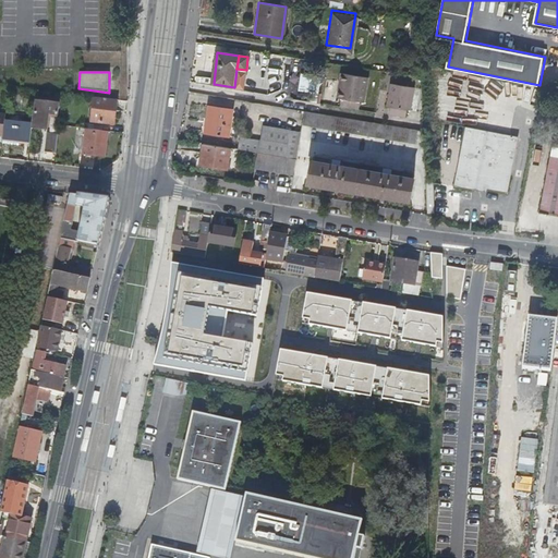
[(341,107),(360,110),(361,102),(366,102),(371,77),(343,73),(341,85),(343,85),(340,99),(342,99),(341,107)]
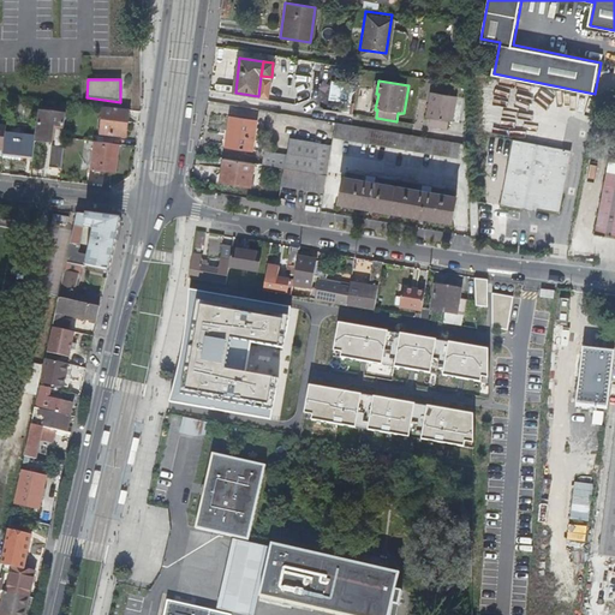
[(342,101),(345,84),(329,82),(327,99),(342,101)]
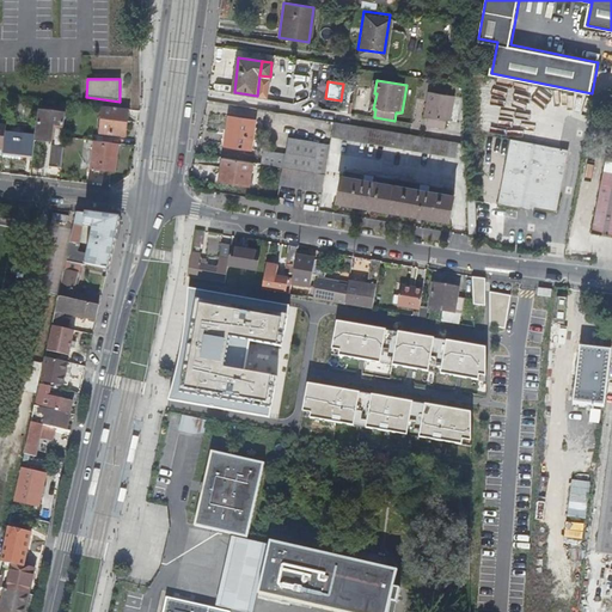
[(452,122),(457,93),(432,90),(426,117),(429,118),(428,127),(446,130),(448,121),(452,122)]
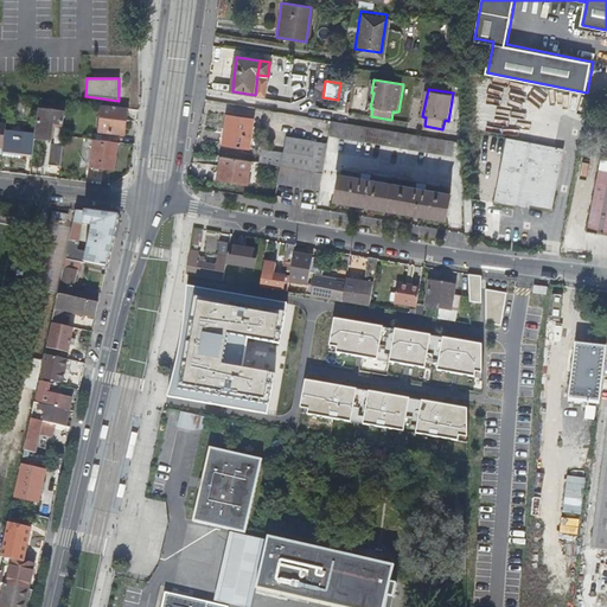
[(126,138),(129,108),(101,104),(97,134),(126,138)]
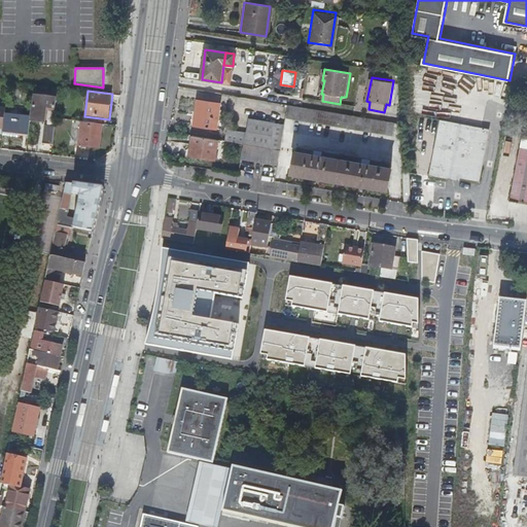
[(58,97),(34,94),(32,115),(31,120),(46,123),(48,108),(57,109),(58,97)]
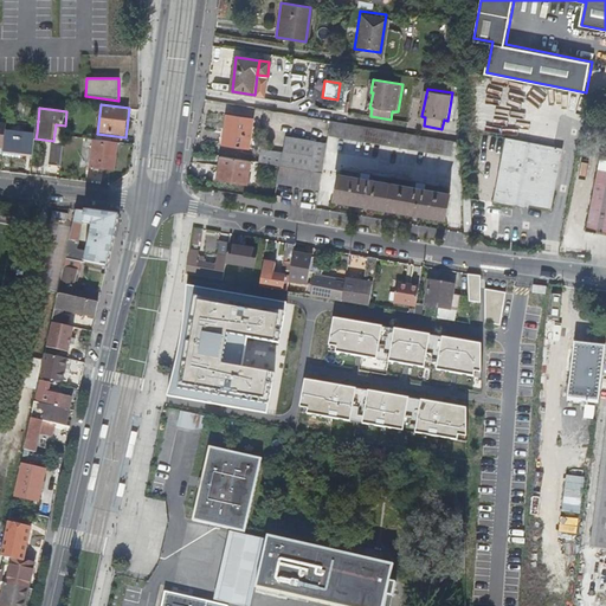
[(250,148),(255,118),(229,115),(224,144),(250,148)]
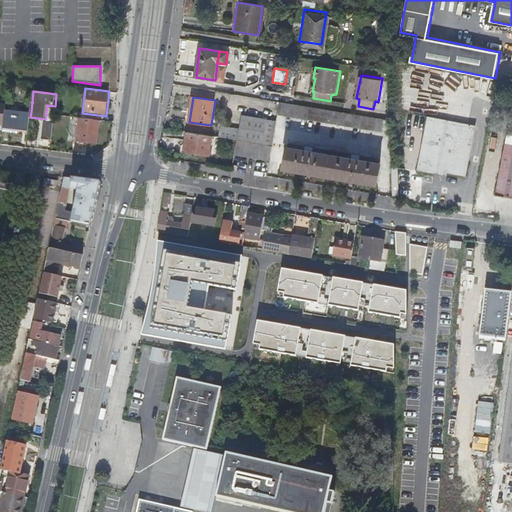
[(317,120),(319,108),(280,101),(278,114),(317,120)]
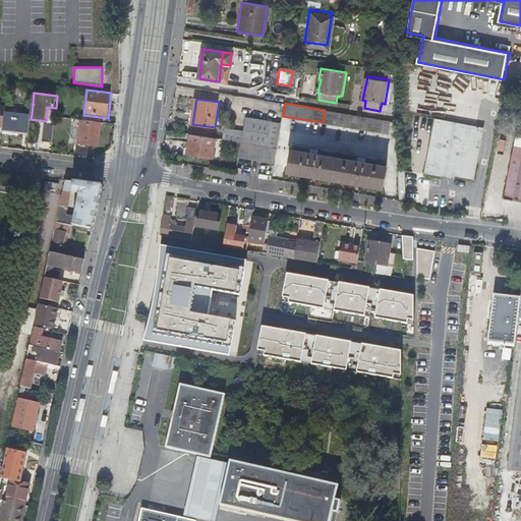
[(363,129),(365,117),(350,114),(325,110),(323,122),(344,126),(363,129)]
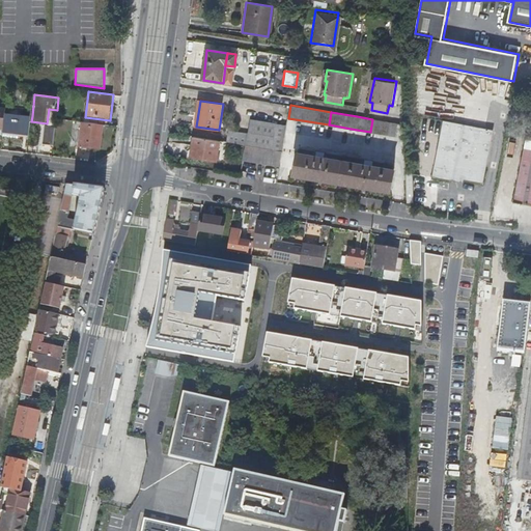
[(32,116),(6,113),(5,115),(4,133),(29,136),(31,121),(32,116)]
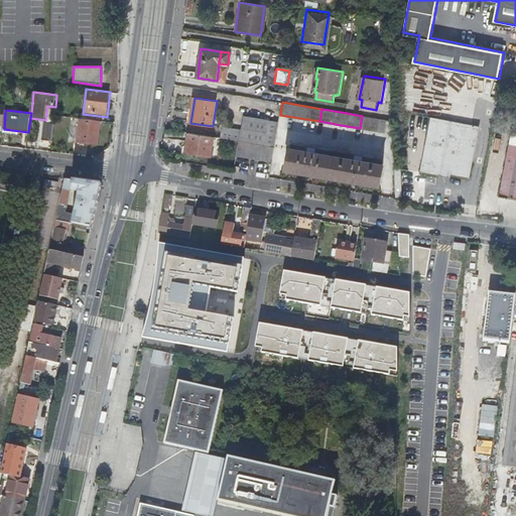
[(515,114),(500,196),(515,199),(515,114)]
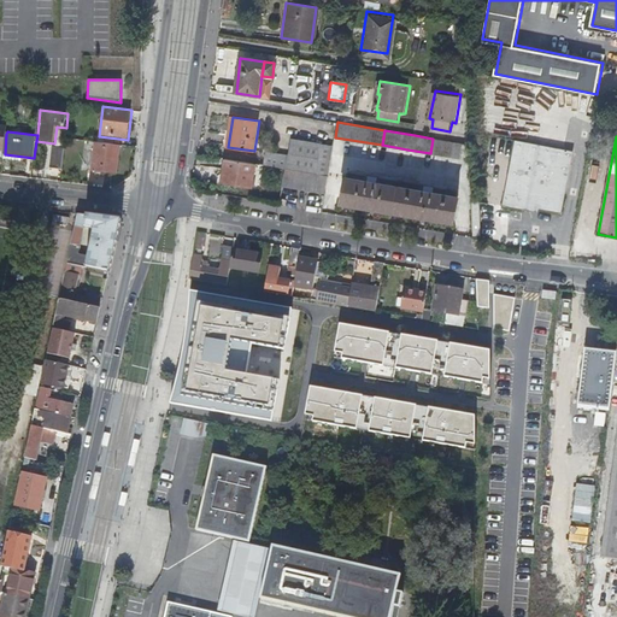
[(291,169),(329,175),(334,144),(295,139),(291,169)]
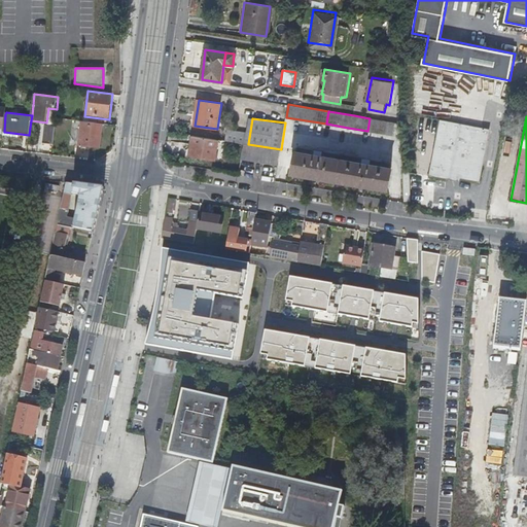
[(401,136),(400,124),(370,118),(367,131),(401,136)]
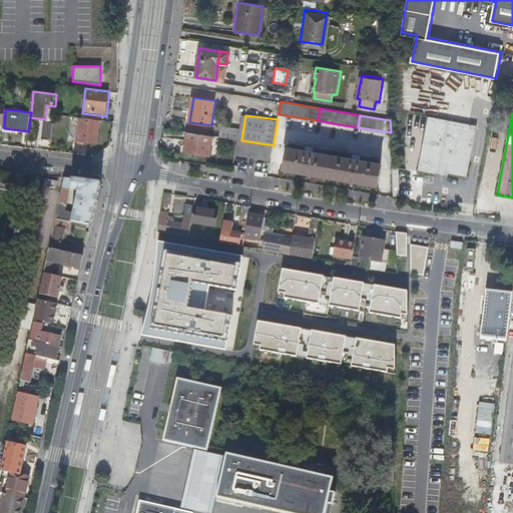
[(420,169),(440,173),(441,170),(449,172),(469,176),(479,125),(431,115),(420,169)]
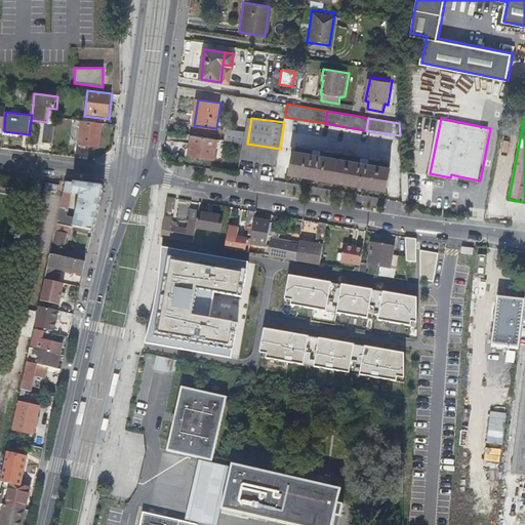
[(101,147),(103,122),(82,120),(80,145),(101,147)]
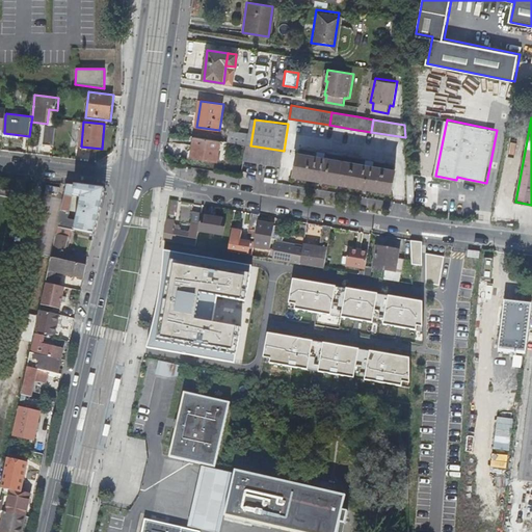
[(54,144),(56,128),(46,127),(44,143),(54,144)]
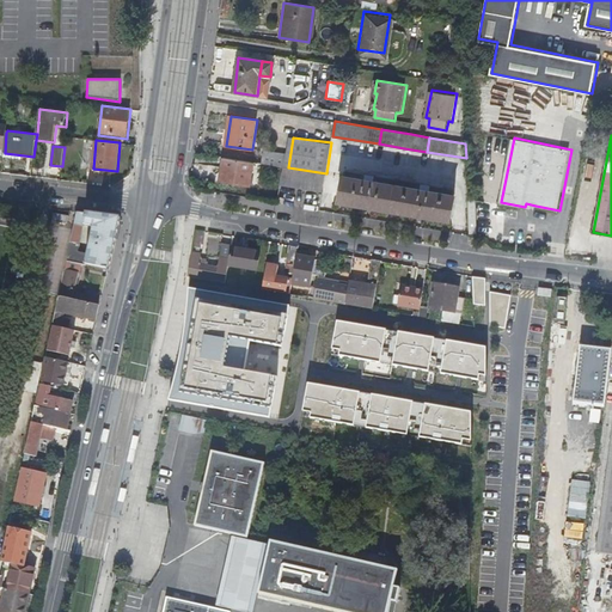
[(251,184),(254,163),(225,158),(224,169),(227,169),(225,181),(251,184)]
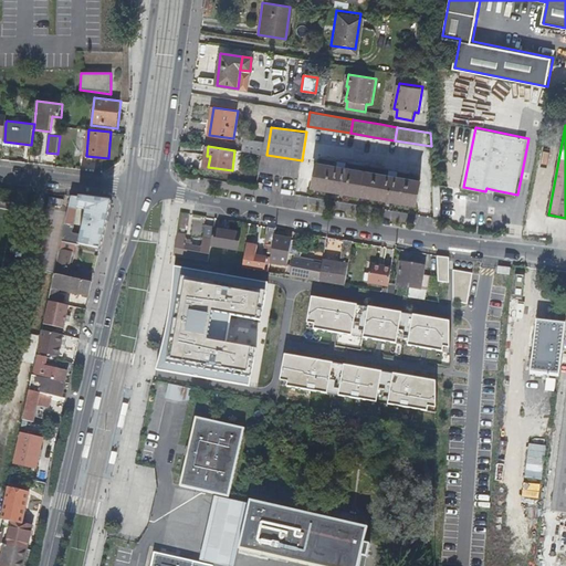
[(299,177),(302,160),(266,155),(263,155),(260,170),(299,177)]
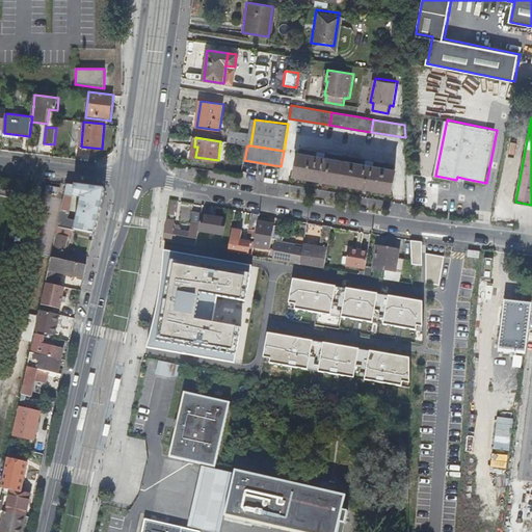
[(323,157),(316,156),(298,153),(294,175),(321,179),(325,158),(323,157)]
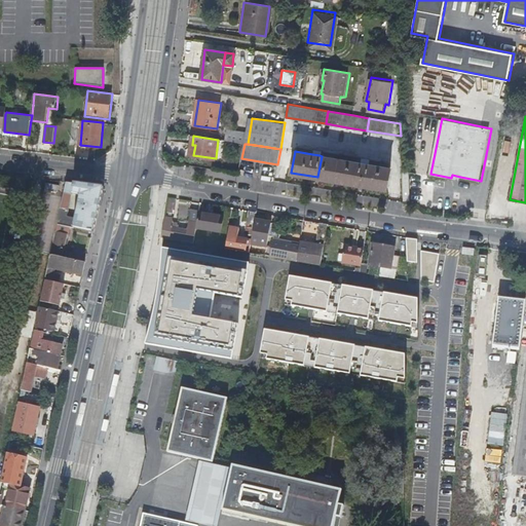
[(322,156),(317,177),(358,184),(362,162),(322,156)]
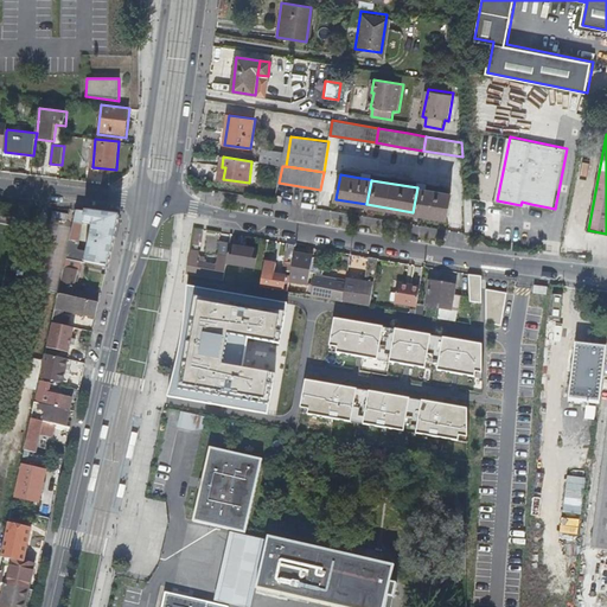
[(426,189),(417,187),(413,212),(446,218),(451,193),(426,189)]
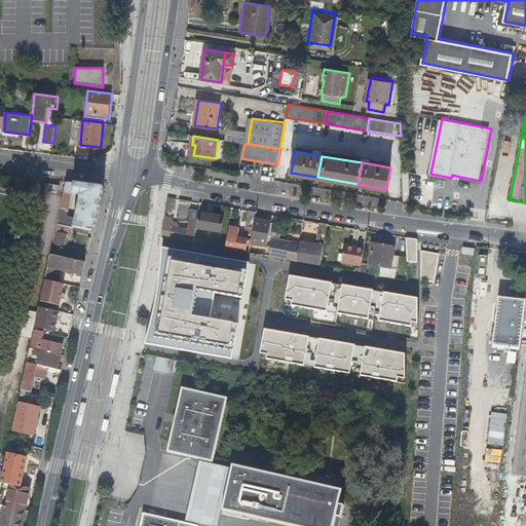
[(28,177),(17,176),(15,187),(26,188),(28,177)]
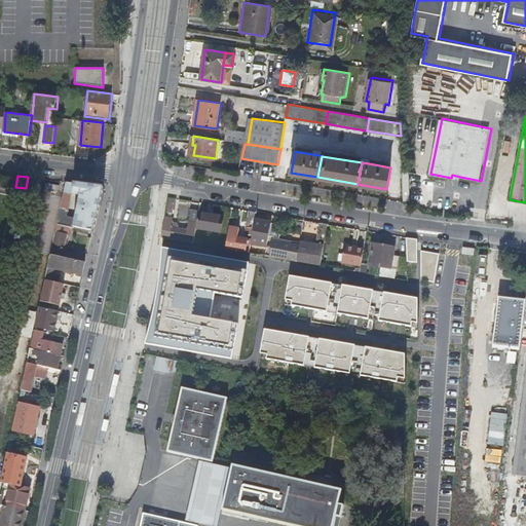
[(96,226),(104,189),(102,186),(67,182),(65,189),(58,224),(67,226),(92,232),(95,232),(96,226)]
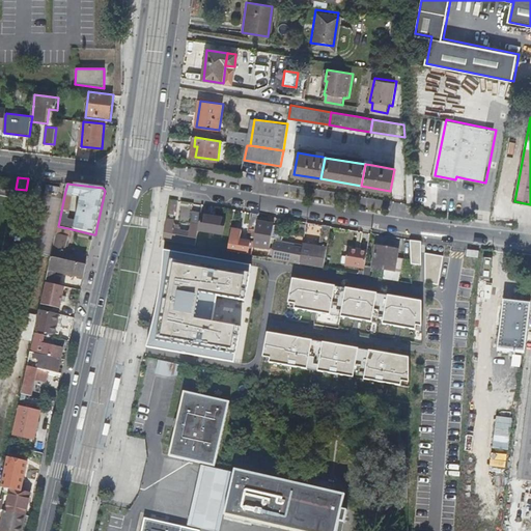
[(174,218),(177,202),(169,200),(165,216),(174,218)]
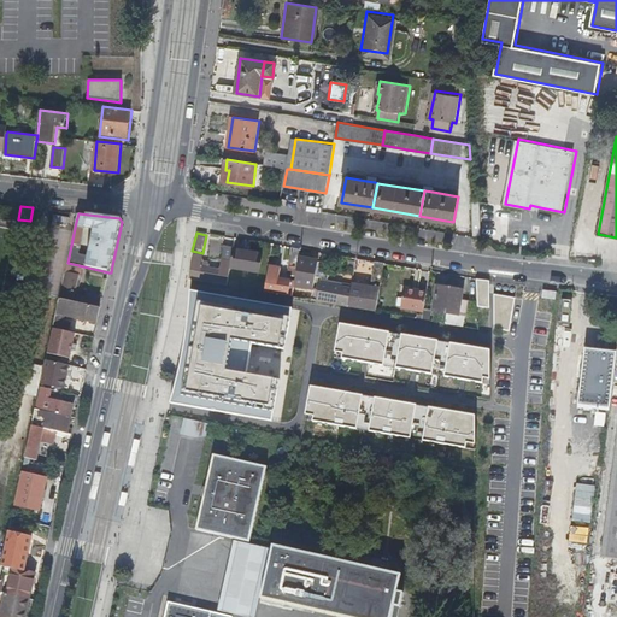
[(222,260),(231,262),(234,250),(234,247),(224,246),(222,260)]
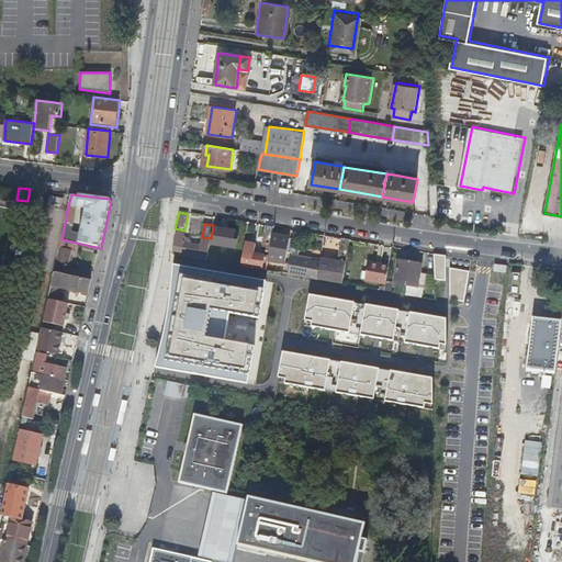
[(211,238),(210,244),(224,246),(235,248),(238,232),(213,227),(211,238)]
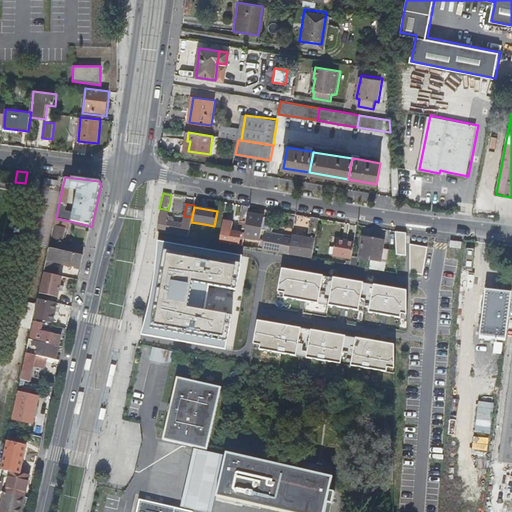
[(169,212),(161,211),(158,231),(159,231),(185,236),(187,224),(168,221),(169,212)]
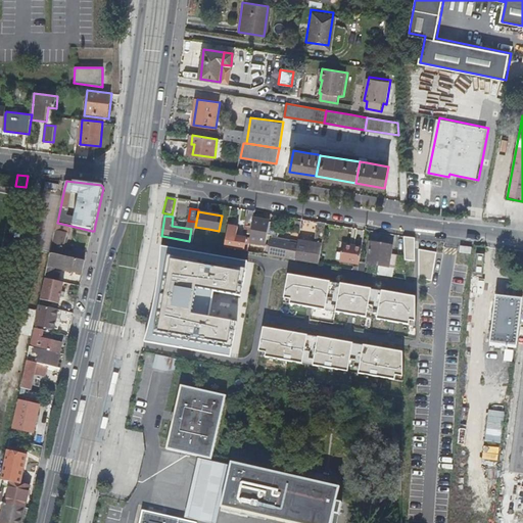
[(253,220),(250,241),(262,243),(266,222),(253,220)]
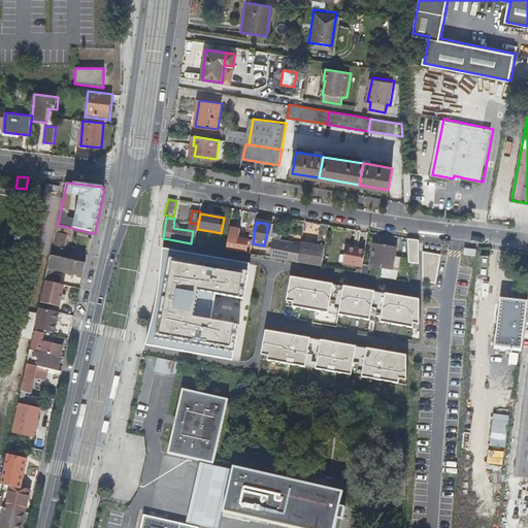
[(58,225),(57,232),(65,234),(67,227),(58,225)]
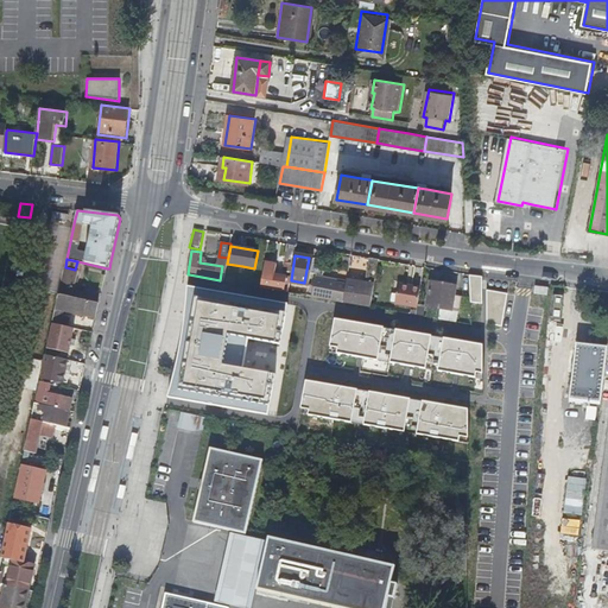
[(278,264),(266,261),(260,286),(284,291),(287,276),(276,273),(278,264)]
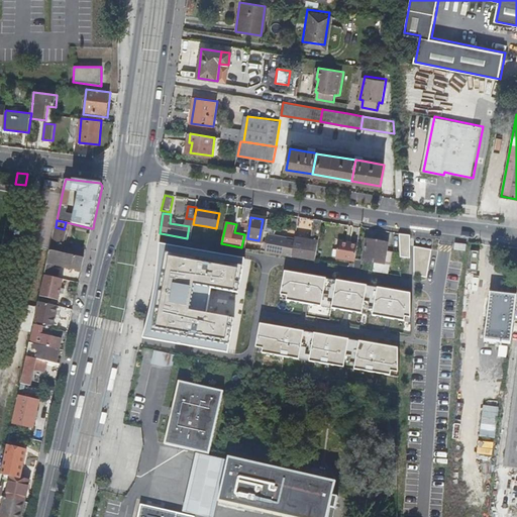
[(56,227),(50,247),(62,249),(67,230),(64,229),(56,227)]
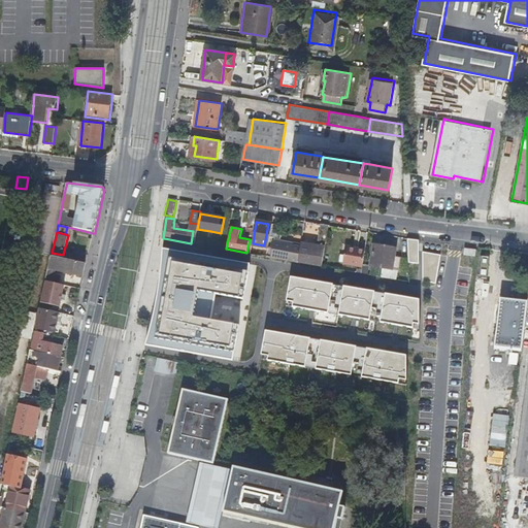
[(419,240),(407,238),(408,263),(419,264),(419,240)]
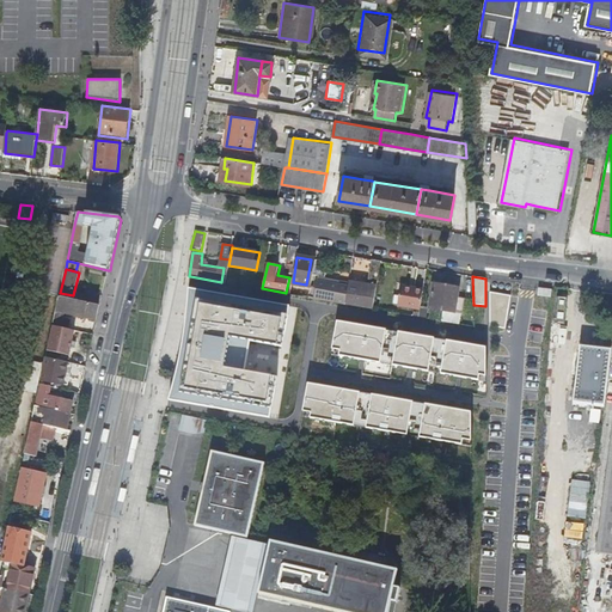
[(314,299),(346,304),(349,285),(318,280),(314,299)]
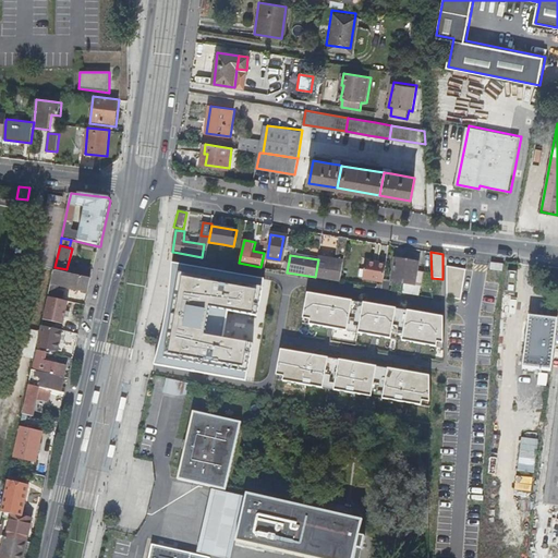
[(344,259),(318,255),(318,259),(315,277),(340,281),(344,259)]
